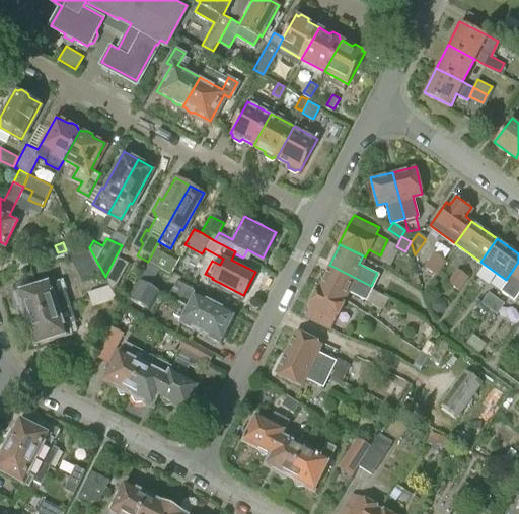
[(87,245),(66,251),(82,281),(100,270),(89,249),(87,245)]
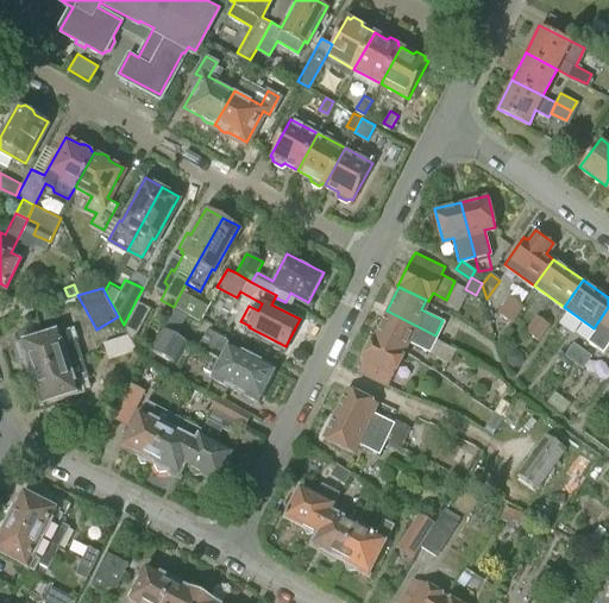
[(33,307),(26,289),(13,294),(19,313),(33,307)]
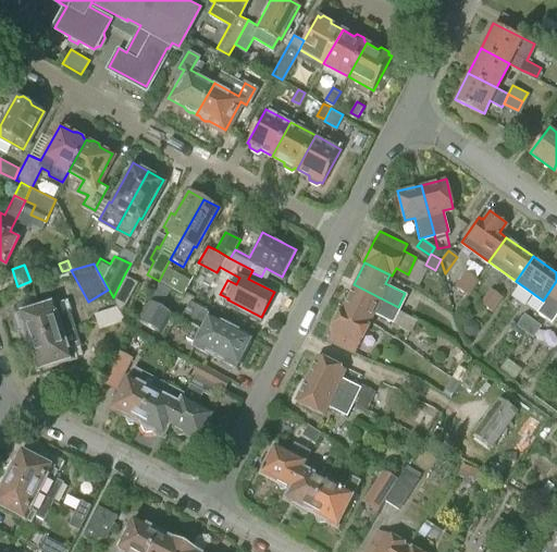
[(194,273),(181,267),(177,274),(175,273),(169,285),(183,293),(194,273)]
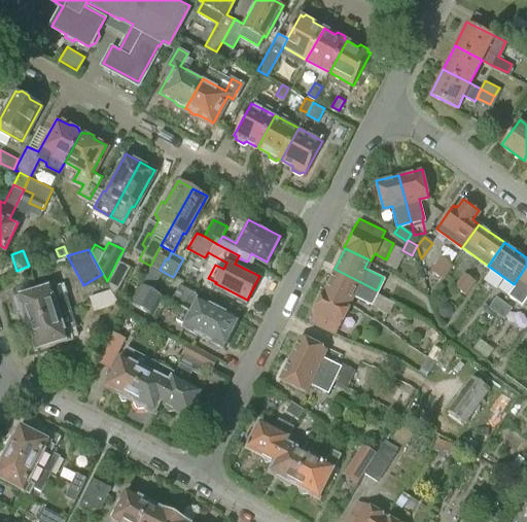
[(430,268),(443,276),(452,264),(441,254),(430,268)]
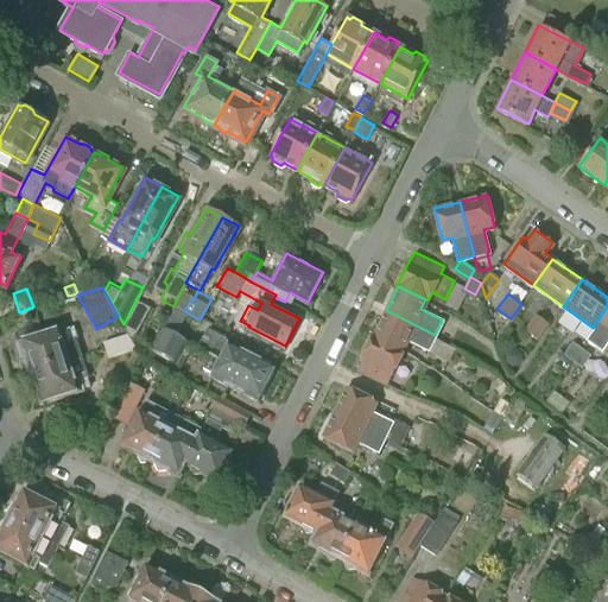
[(137,298),(124,324),(132,341),(151,306),(137,298)]
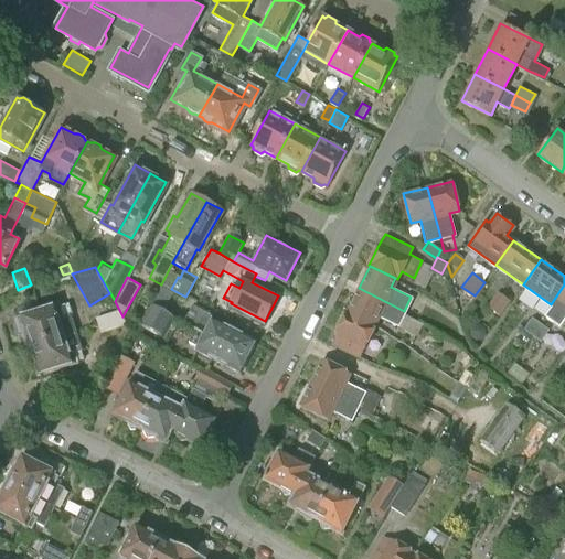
[(564,314),(564,285),(551,304),(544,314),(558,324),(564,315),(564,314)]
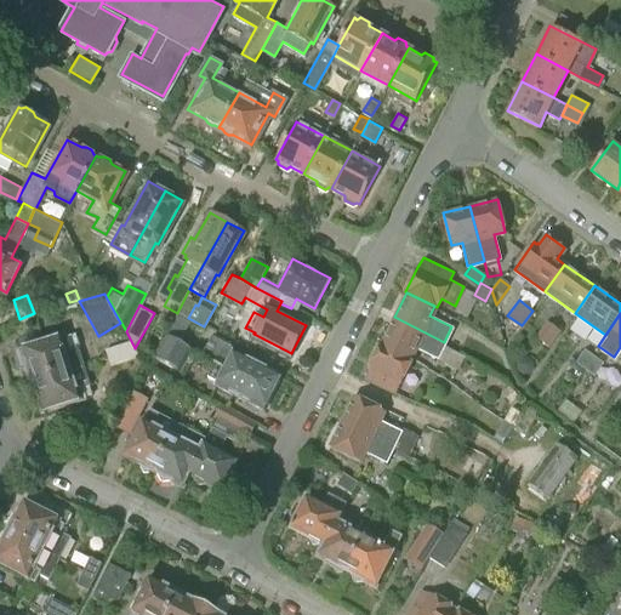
[(180,340),(189,322),(177,315),(167,334),(180,340)]
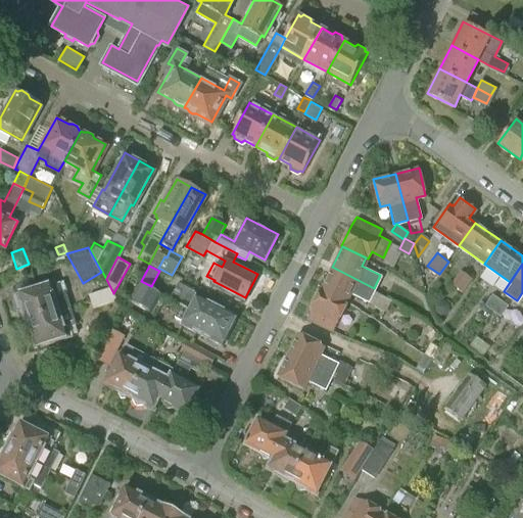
[(332,267),(322,288),(345,299),(349,291),(368,300),(374,288),(332,267)]
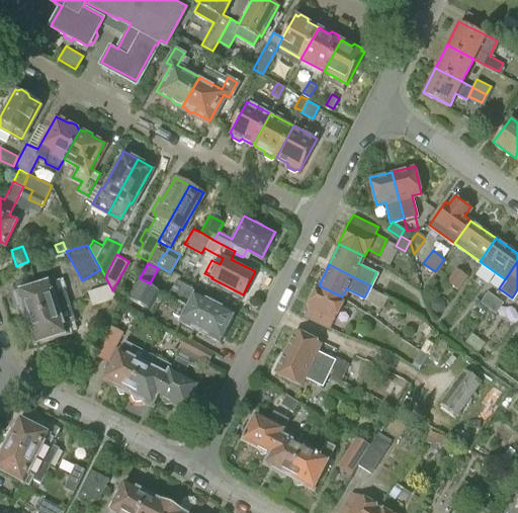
[(447,278),(457,286),(467,273),(457,265),(447,278)]
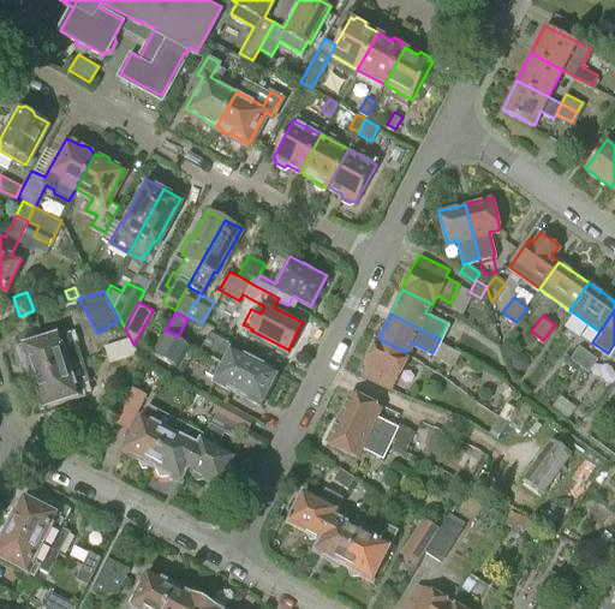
[(212,329),(202,350),(213,356),(250,375),(258,359),(227,344),(230,339),(212,329)]
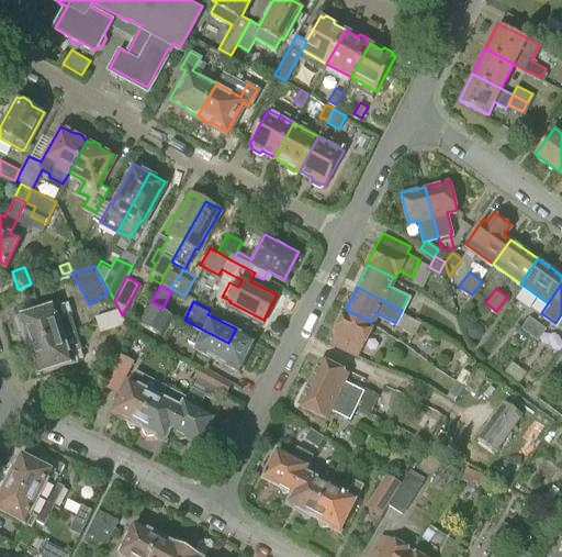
[(29,342),(29,344),(75,329),(69,310),(62,313),(58,302),(20,315),(24,329),(21,330),(25,343),(29,342)]
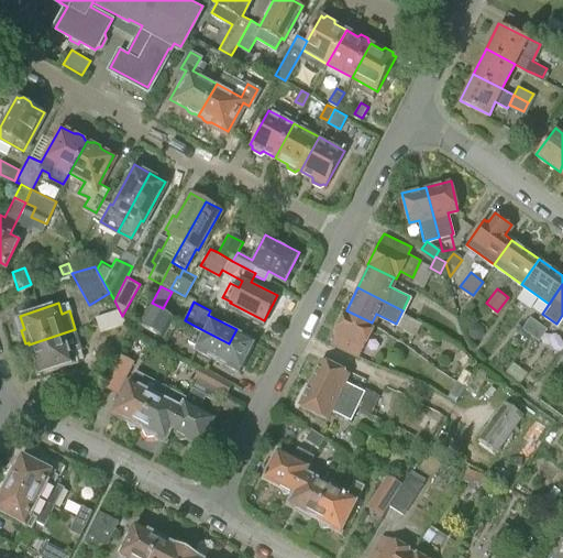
[(153,305),(141,327),(162,338),(174,316),(153,305)]
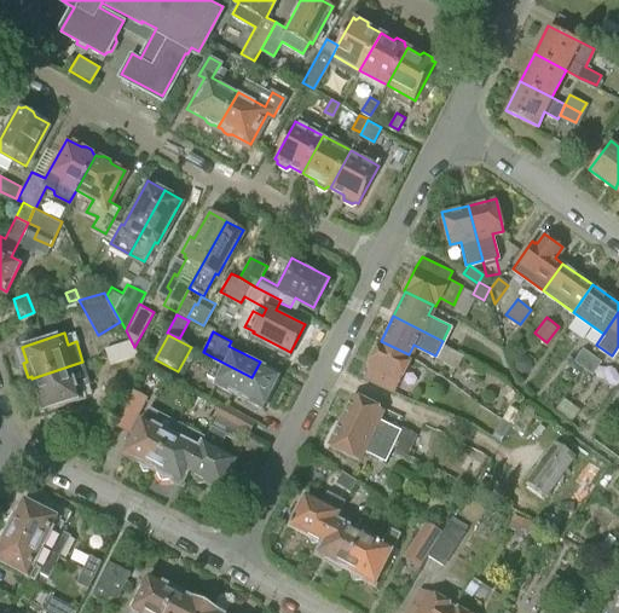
[(129,340),(116,343),(122,358),(137,353),(133,348),(129,340)]
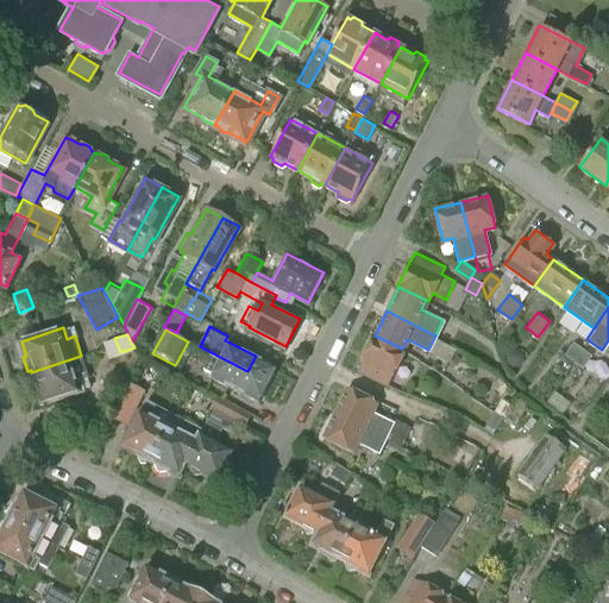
[(402,349),(375,335),(374,334),(362,358),(363,358),(358,369),(388,383),(393,374),(405,350),(402,349)]
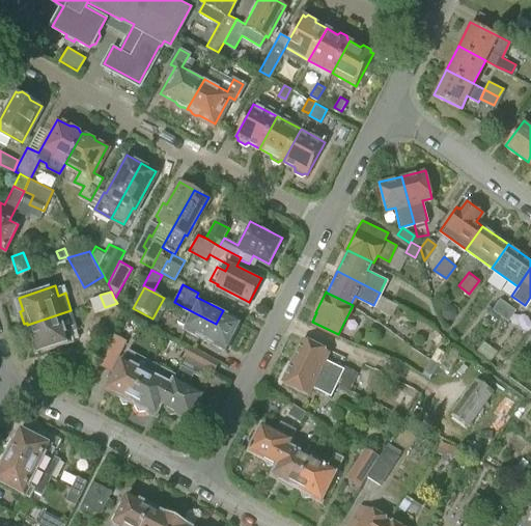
[(100,295),(90,299),(93,311),(105,307),(100,295)]
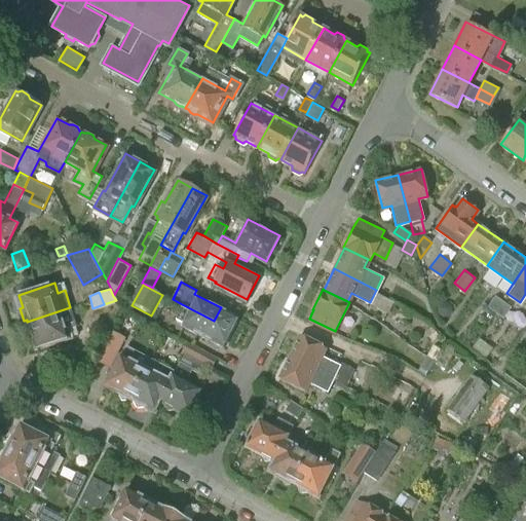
[(488,305),(496,311),(503,300),(496,294),(488,305)]
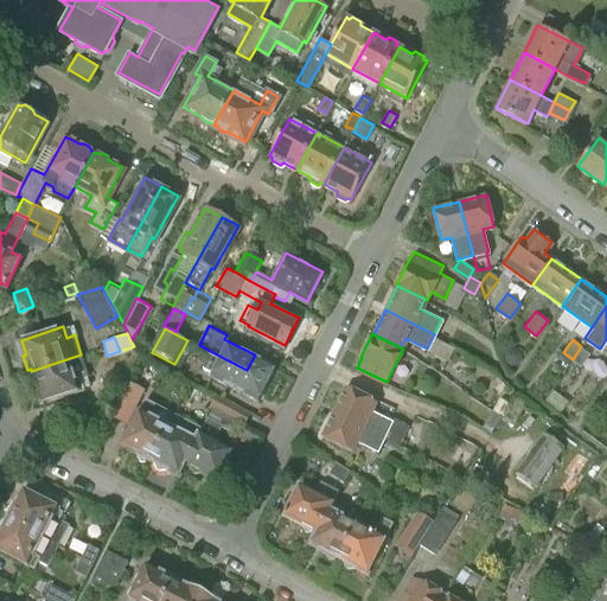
[(581,346),(573,359),(581,365),(590,352),(581,346)]
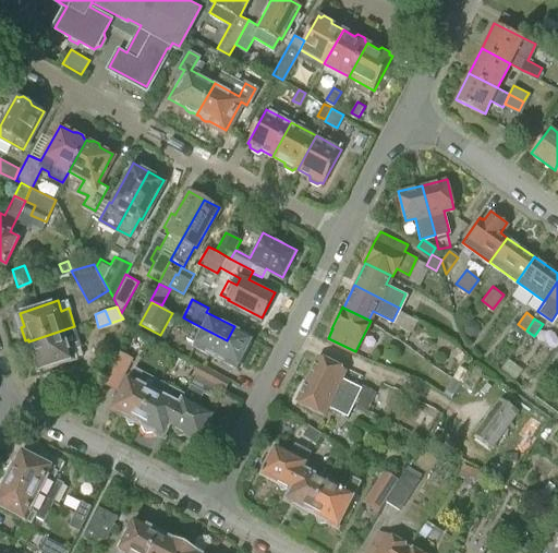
[(468,320),(464,325),(465,331),(471,334),(476,333),(480,328),(478,323),(473,320),(468,320)]
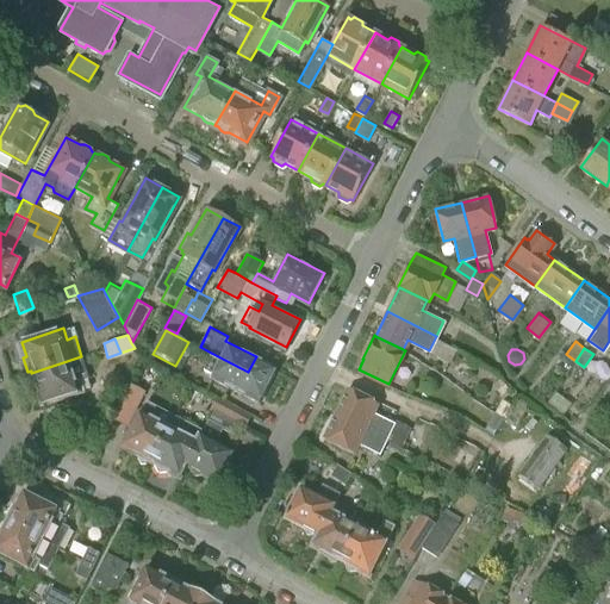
[(211,353),(203,367),(213,373),(212,375),(259,400),(277,367),(256,356),(248,372),(211,353)]
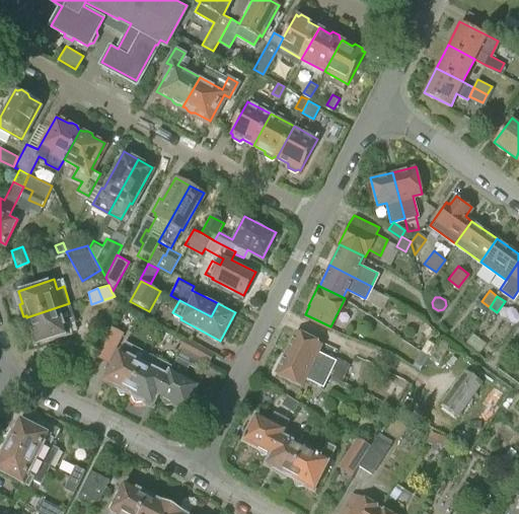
[(69,303),(26,317),(27,319),(25,320),(28,333),(31,332),(35,344),(72,333),(68,321),(75,319),(69,303)]
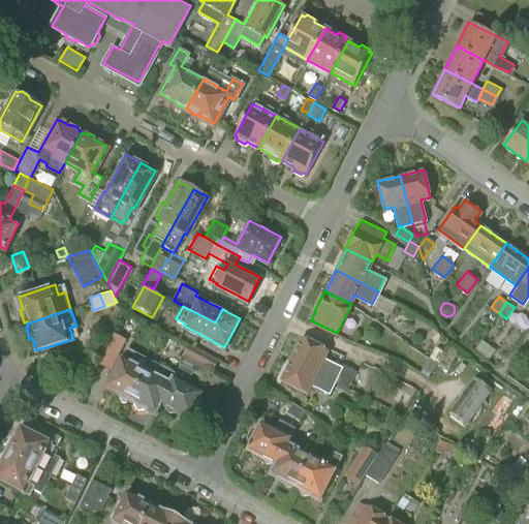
[(434,328),(429,332),(435,340),(440,335),(434,328)]
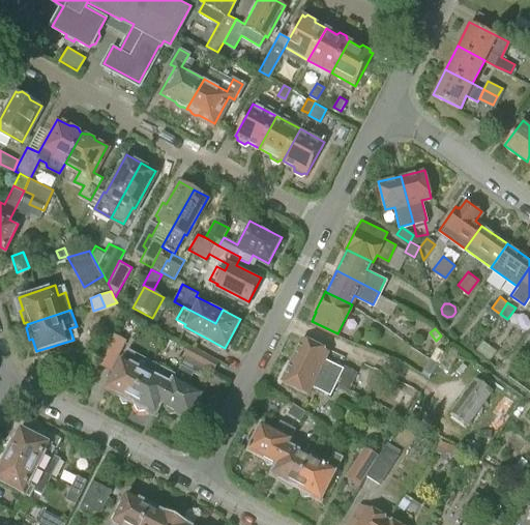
[(98,361),(111,368),(125,339),(113,333),(98,361)]
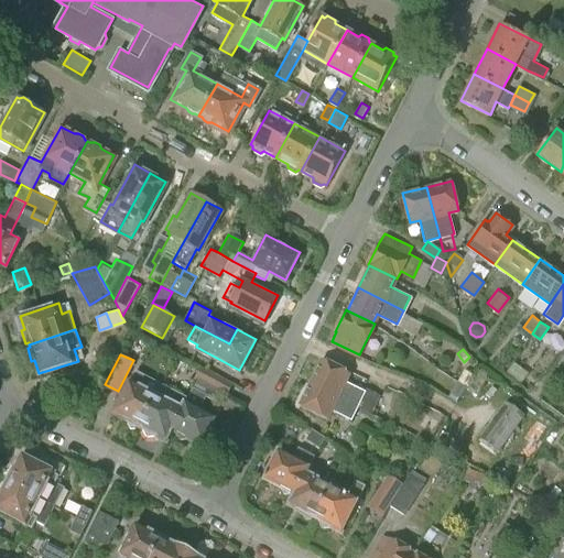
[(322,359),(311,381),(373,411),(381,395),(366,387),(364,392),(344,382),(349,372),(322,359)]
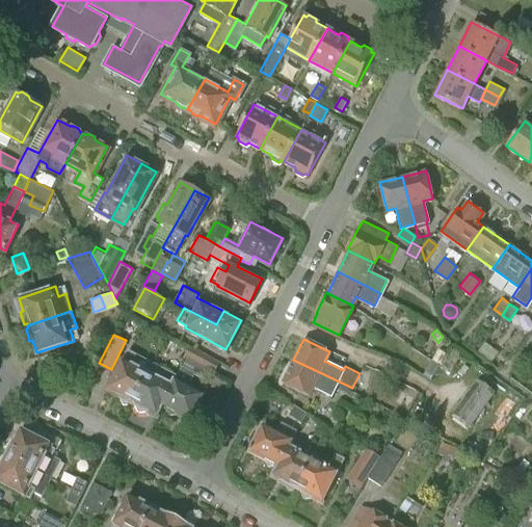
[(189,358),(185,366),(194,370),(193,373),(204,378),(209,368),(215,371),(220,362),(191,346),(186,356),(189,358)]
